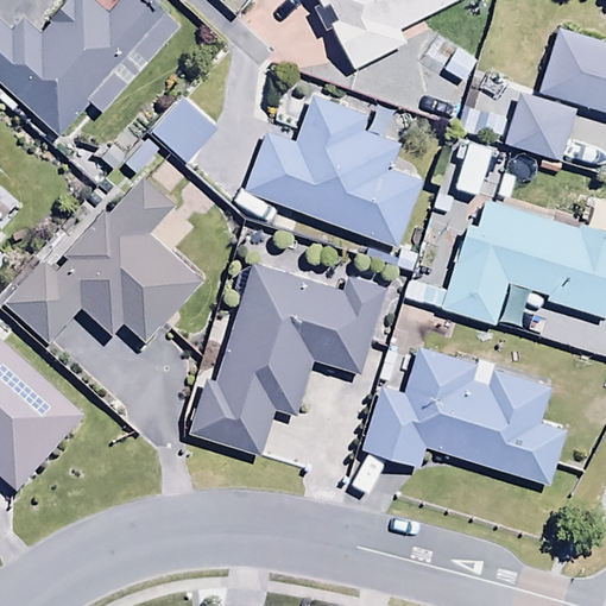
[(0,84),(57,138),(89,102),(102,113),(183,26),(153,0),(122,0),(112,13),(98,0),(70,0),(42,32),(25,18),(12,32),(0,20),(0,84)]
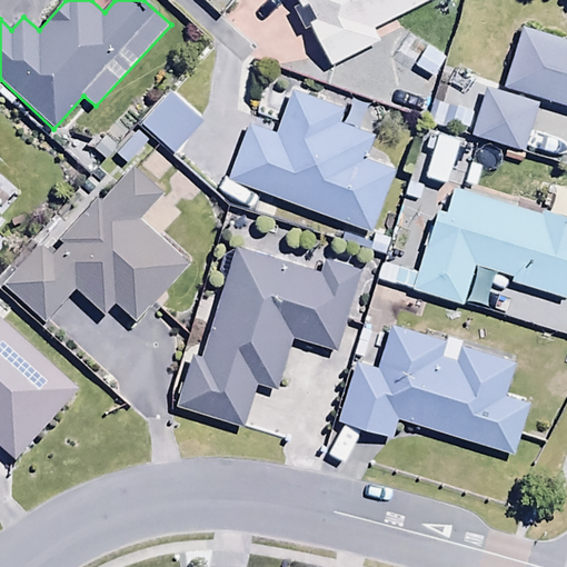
[(376,26),(426,0),(298,0),(300,2),(295,6),(306,28),(311,26),(331,66),(383,40),(376,26)]
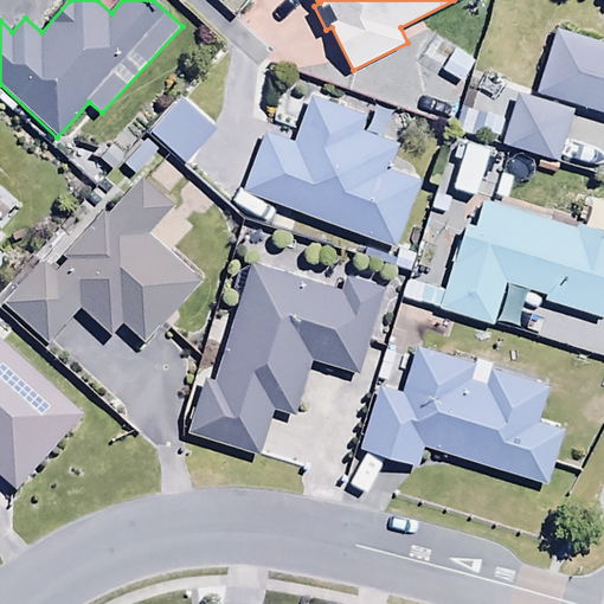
[(451,76),(432,70),(424,94),(445,101),(448,95),(463,100),(471,77),(454,70),(451,76)]
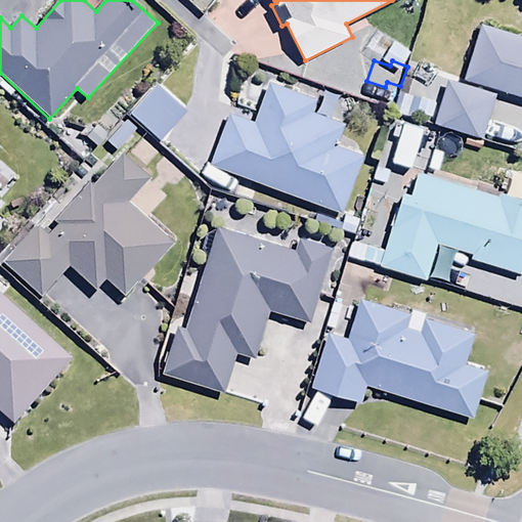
[(451,61),(437,104),(480,119),(494,76),(451,61)]
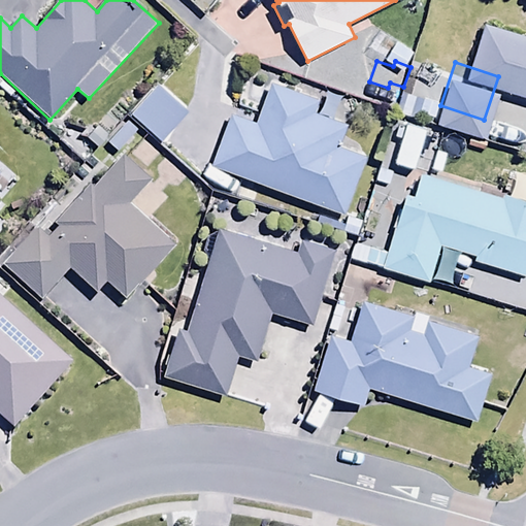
[(233,96),(212,149),(339,197),(366,129),(343,121),(349,106),(317,93),(321,83),(272,63),(256,104),(233,96)]
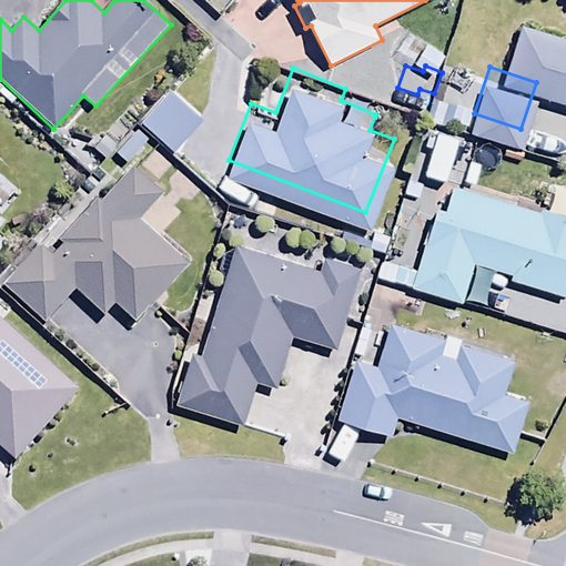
[(474,111),(434,99),(426,122),(453,130),(455,123),(468,128),(474,111)]
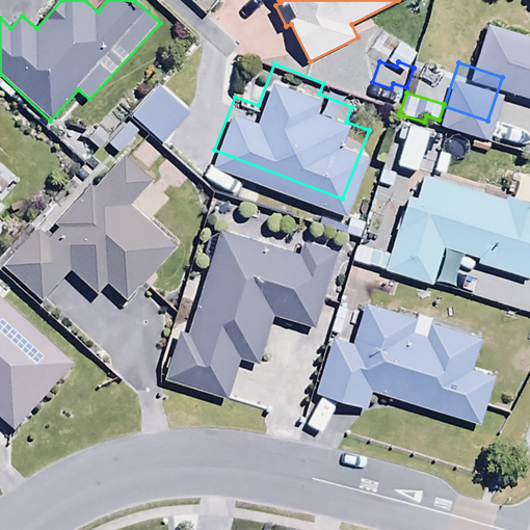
[(397,163),(417,170),(429,130),(404,122),(399,138),(404,139),(397,163)]
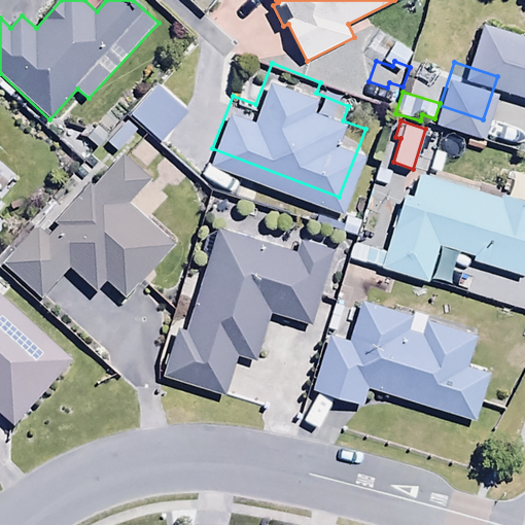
[(0,260),(43,298),(69,268),(96,290),(105,280),(129,301),(176,246),(127,203),(150,175),(120,149),(47,234),(39,225),(36,230),(28,222),(0,254),(0,260)]
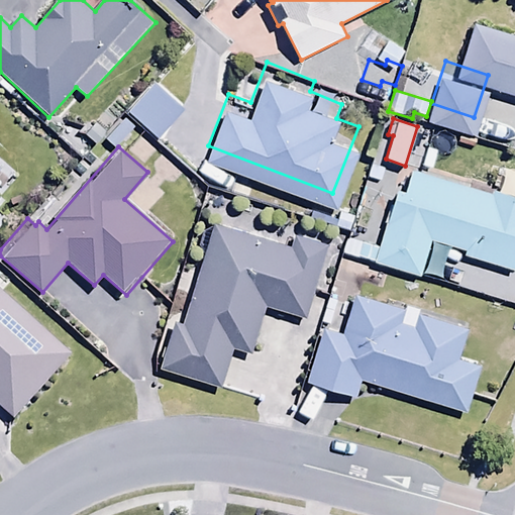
[(514,196),(492,190),(491,193),(413,172),(407,192),(396,189),(380,245),(347,236),(339,268),(354,273),(358,259),(421,276),(430,242),(466,251),(465,255),(514,269),(514,196)]
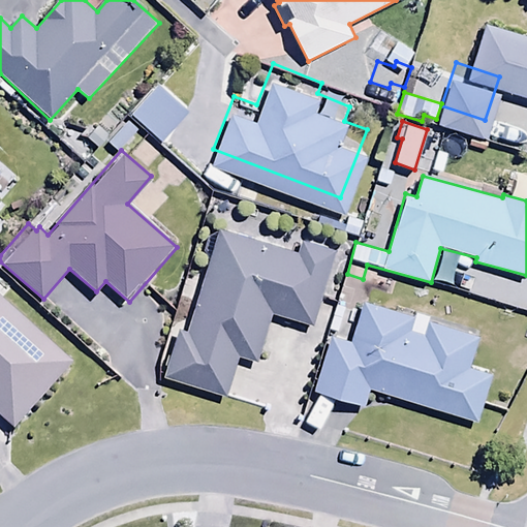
[(300,252),(217,229),(189,330),(177,327),(162,380),(226,398),(238,354),(258,361),(271,317),(312,329),(334,249),(304,241),(300,252)]
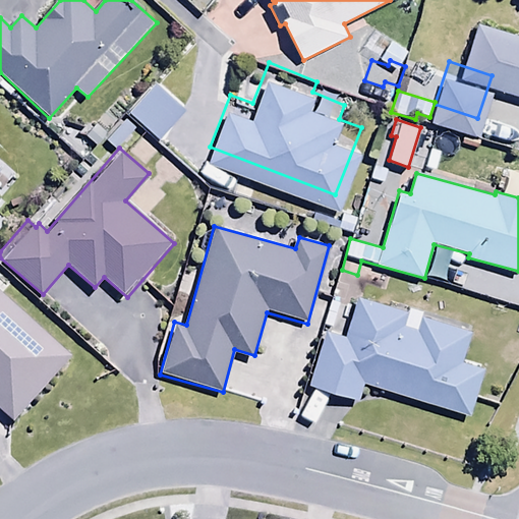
[(71,357),(0,291),(0,410),(11,421),(71,357)]
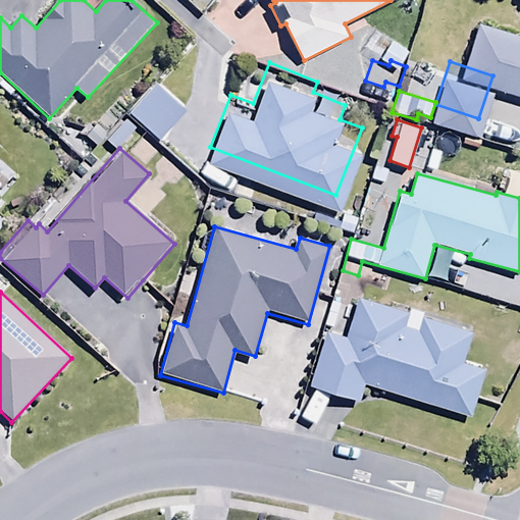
[(358,399),(363,383),(470,417),(485,369),(462,362),(472,331),(423,316),(418,332),(405,328),(409,314),(360,299),(347,339),(328,332),(312,383),(358,399)]
